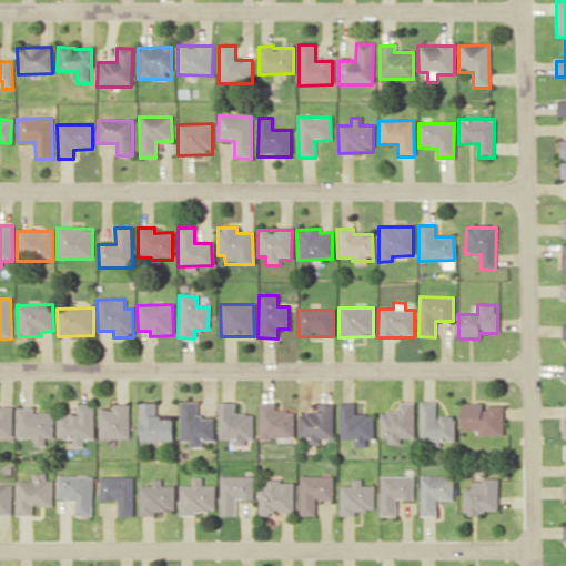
[(454,417),(435,417),(435,402),(418,403),(418,443),(454,442),(454,417)]
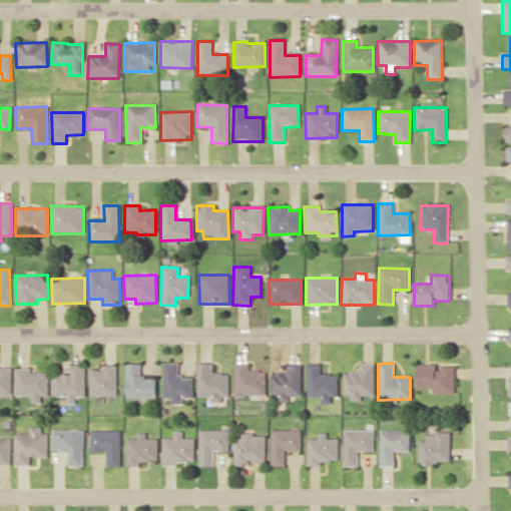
[(125,399),(155,398),(155,378),(140,378),(139,364),(124,365),(125,399)]
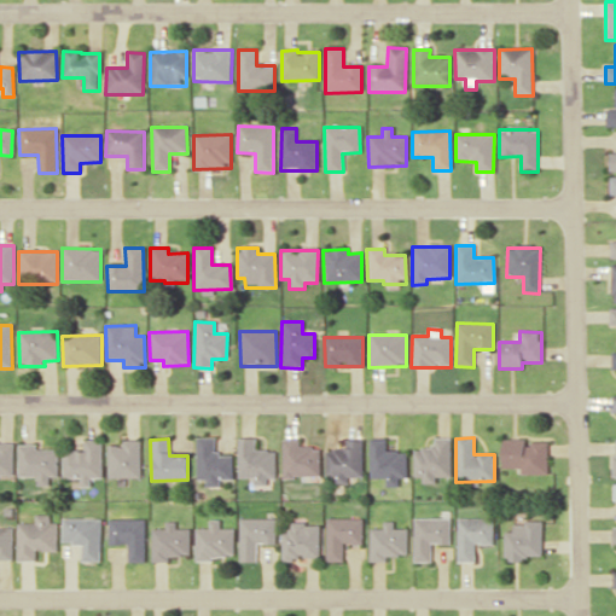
[(196,480),(205,481),(205,488),(219,488),(219,481),(232,481),(232,455),(214,455),(215,439),(196,439),(196,480)]
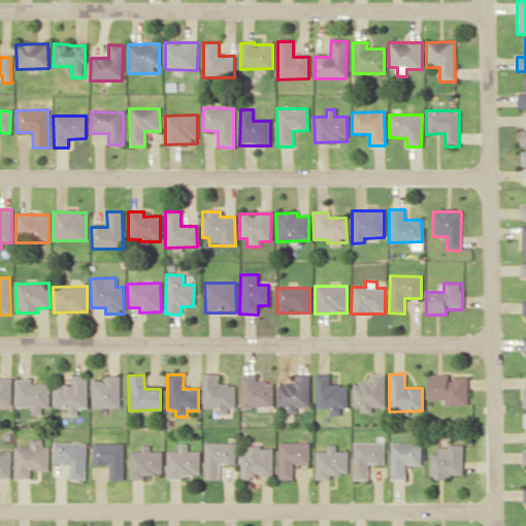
[(218,374),(202,374),(202,408),(216,409),(215,415),(227,416),(227,408),(234,408),(235,386),(217,385),(218,374)]
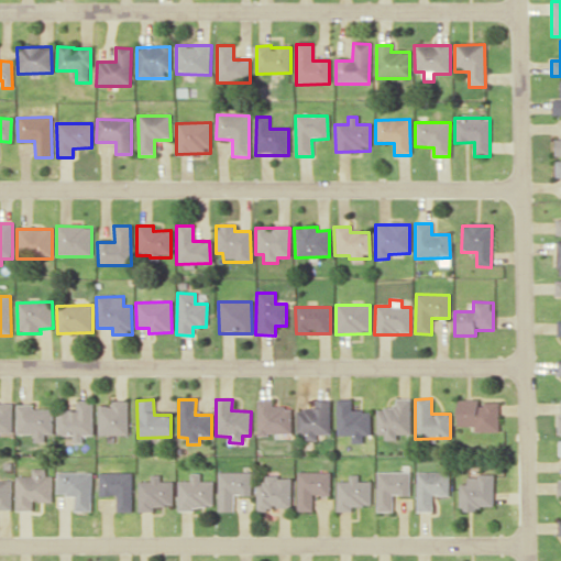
[(336,437),(350,436),(350,444),(362,443),(362,437),(370,437),(370,411),(351,413),(351,399),(334,400),(336,437)]
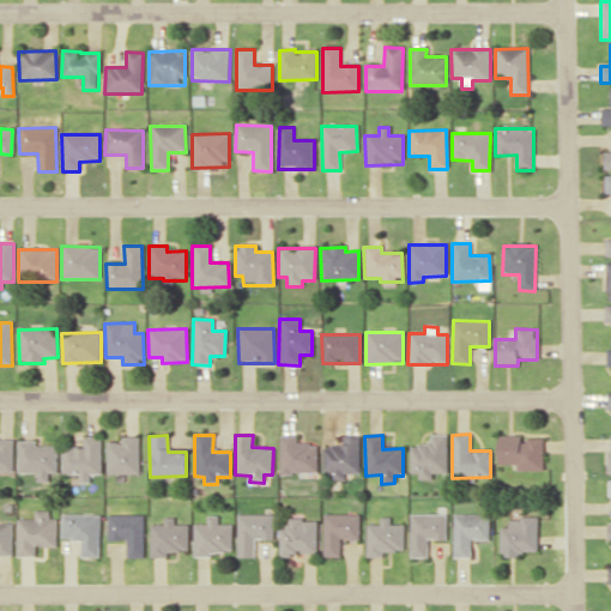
[(447,473),(446,435),(429,435),(429,445),(409,446),(410,478),(431,478),(431,475),(447,473)]
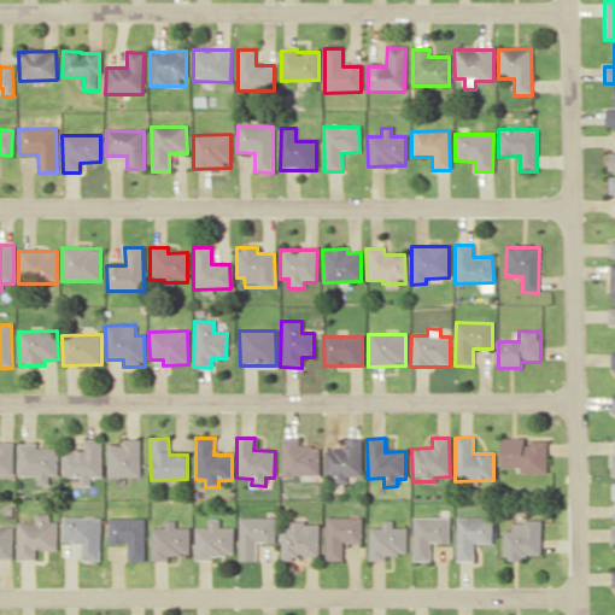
[(106,445),(106,479),(140,478),(139,439),(121,440),(121,445),(106,445)]
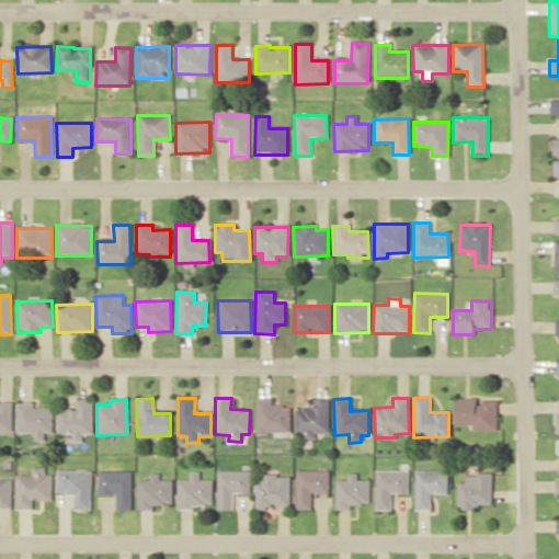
[(289,407),(270,407),(270,399),(254,399),(255,434),(289,434),(289,407)]
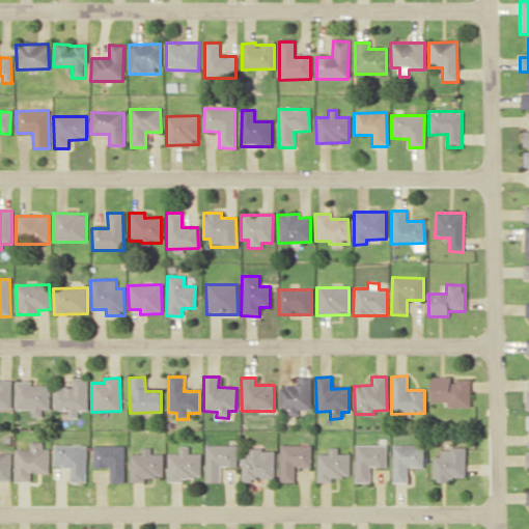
[(470,409),(470,380),(452,380),(452,379),(430,378),(430,402),(446,404),(446,408),(470,409)]
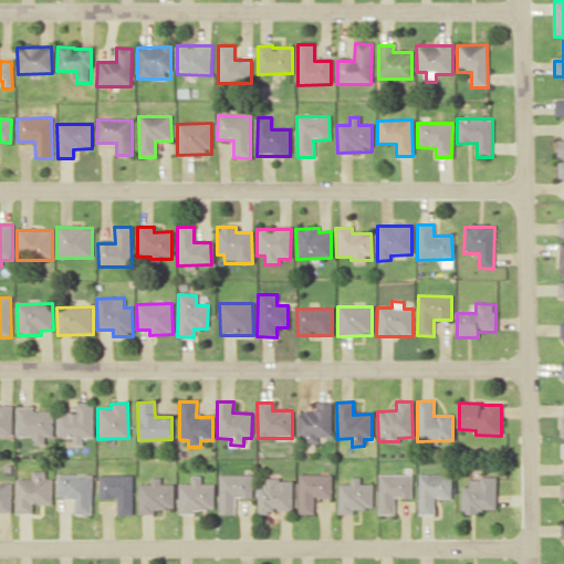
[(56,414),(56,439),(72,438),(72,447),(82,446),(82,439),(93,438),(92,404),(75,404),(75,414),(56,414)]
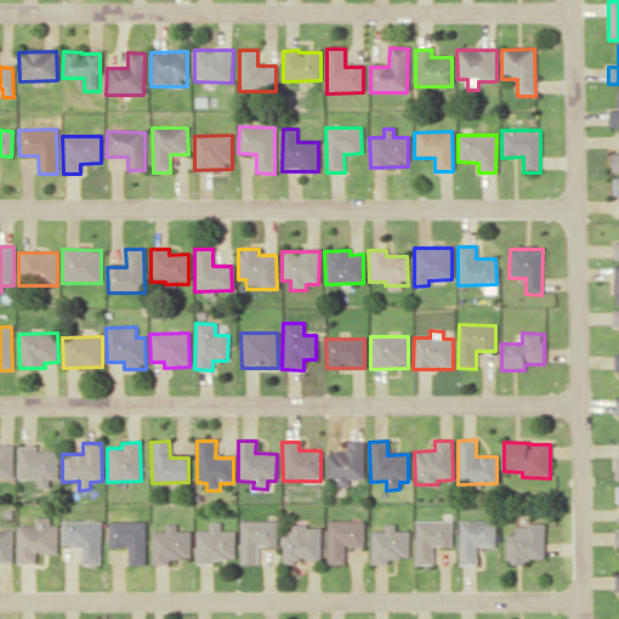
[(325,480),(334,480),(334,487),(347,487),(347,481),(363,481),(364,443),(346,443),(346,453),(325,453),(325,480)]
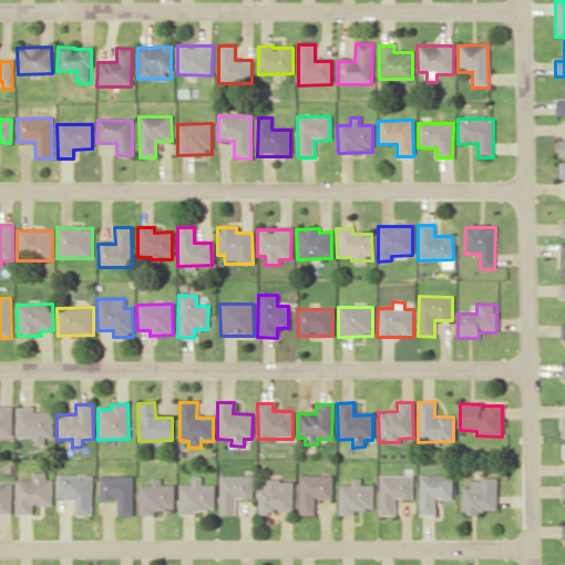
[(0,437),(12,438),(12,407),(0,407),(0,437)]
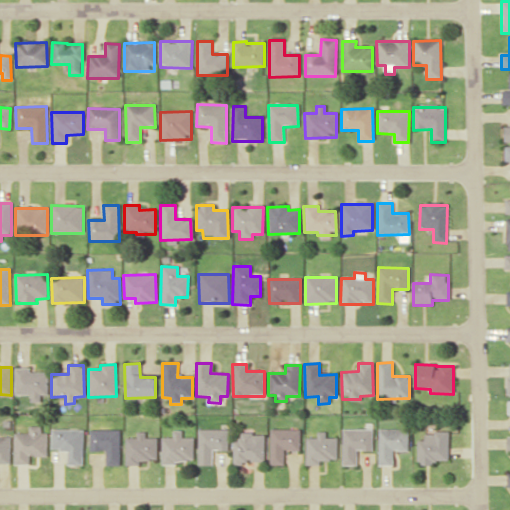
[(47,373),(29,373),(29,369),(15,369),(15,395),(30,396),(30,403),(40,403),(40,396),(47,396),(47,373)]
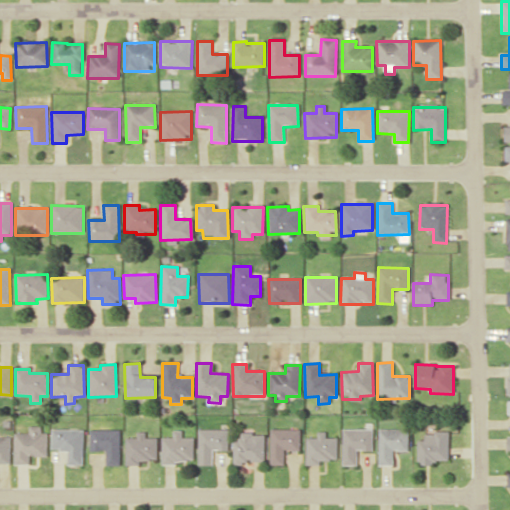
[(47,457),(46,434),(41,434),(40,427),(28,427),(28,434),(14,434),(15,466),(30,465),(29,457),(47,457)]
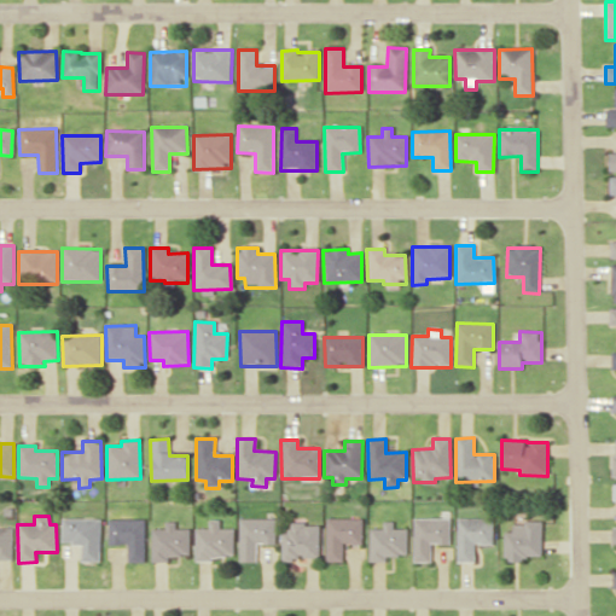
[(325,562),(342,563),(343,545),(361,545),(362,519),(325,518),(325,562)]
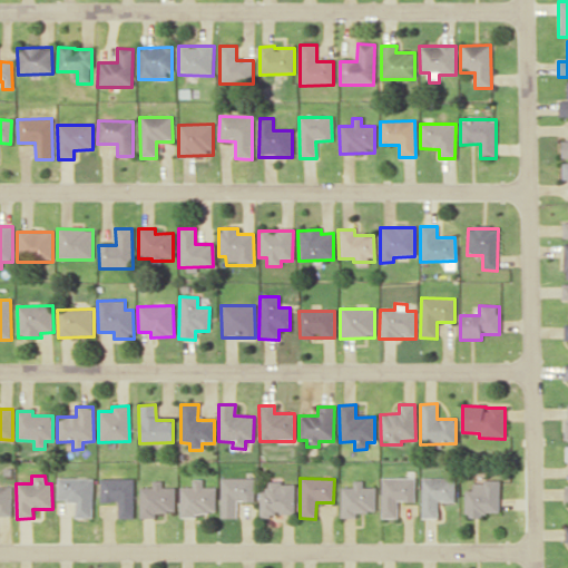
[(91,519),(92,480),(57,479),(57,502),(75,502),(75,519),(91,519)]
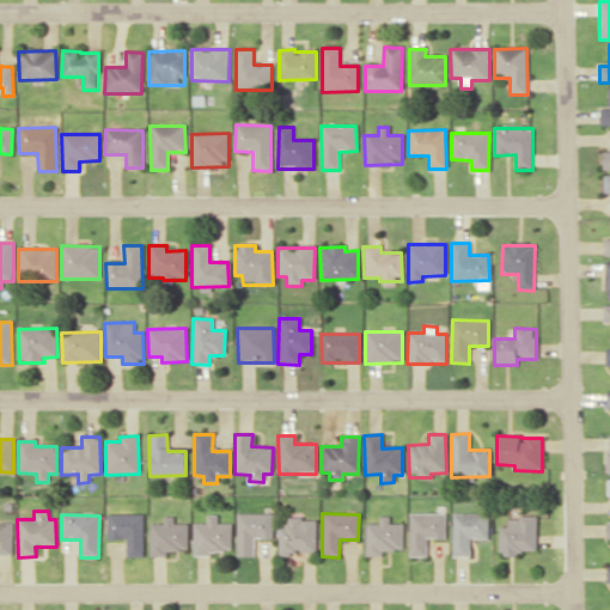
[(142,514),(107,516),(107,540),(124,540),(126,557),(142,557),(142,514)]
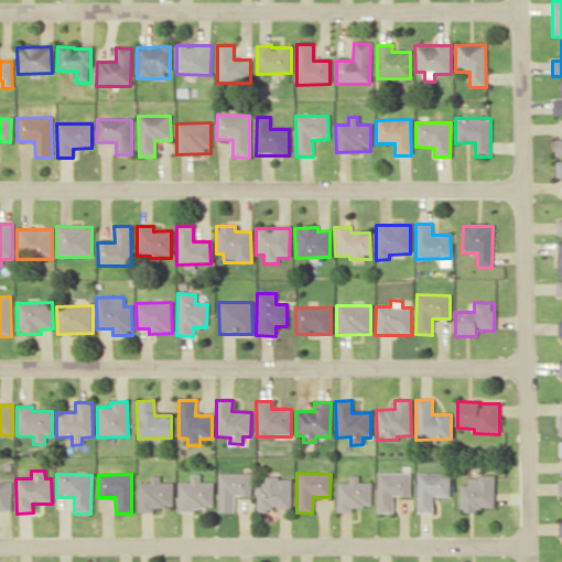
[(217,474),(217,514),(234,514),(234,497),(250,497),(250,474),(217,474)]
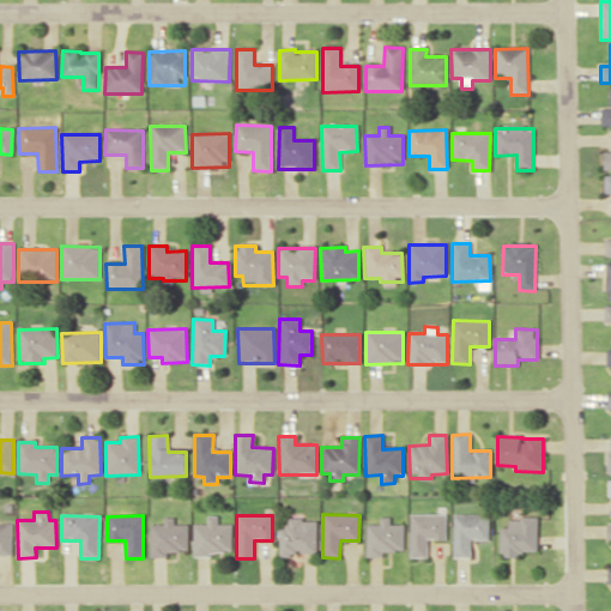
[(409,515),(409,558),(427,558),(427,540),(446,542),(446,515),(409,515)]
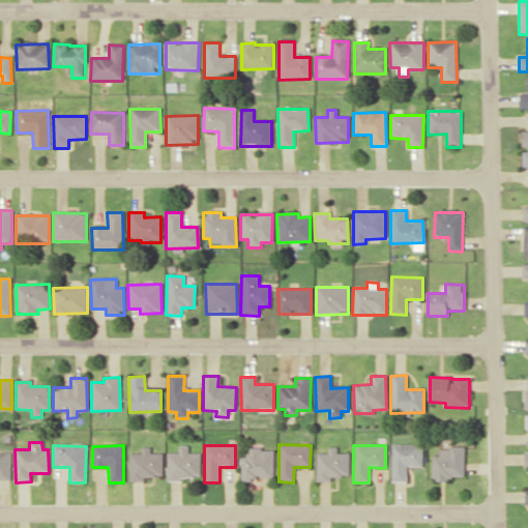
[(390,445),(390,482),(406,482),(407,468),(422,468),(423,445),(390,445)]
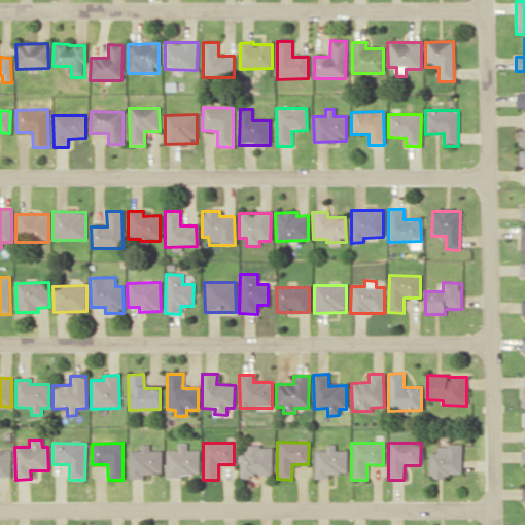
[(165,451),(166,477),(199,476),(198,451),(186,451),(186,444),(177,444),(177,451),(165,451)]
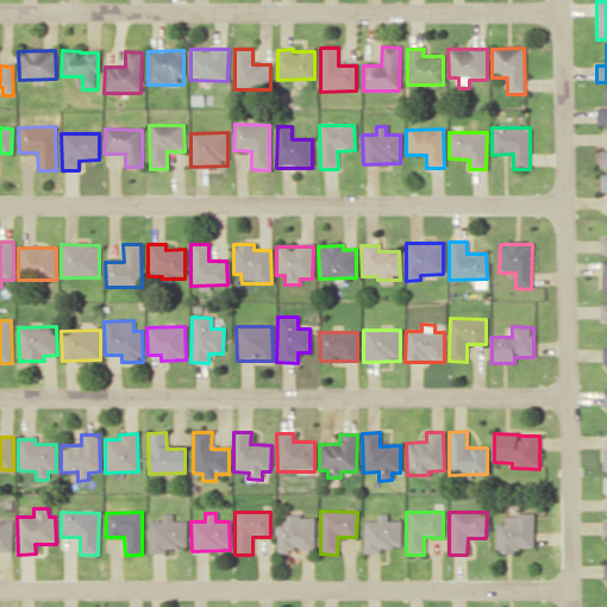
[(148,523),(149,555),(166,555),(166,549),(186,548),(185,521),(171,521),(171,514),(162,514),(162,521),(148,523)]
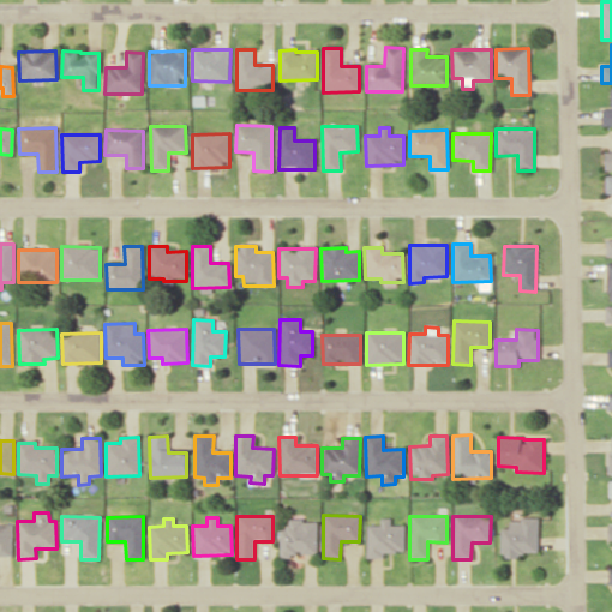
[(366,559),(383,559),(383,553),(403,553),(403,526),(390,527),(390,519),(379,520),(379,526),(366,526),(366,559)]
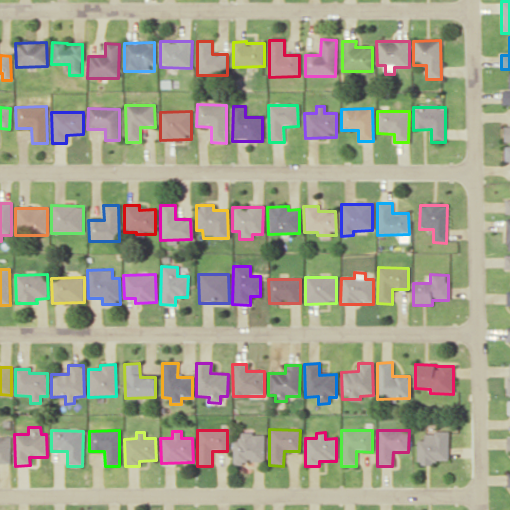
[(417,441),(416,465),(435,465),(435,461),(448,461),(449,432),(433,432),(433,435),(424,435),(424,441),(417,441)]
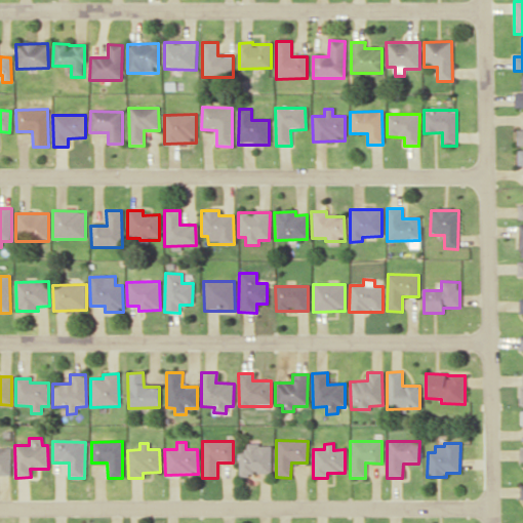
[(238,478),(252,478),(252,475),(271,474),(271,445),(246,445),(246,453),(238,453),(238,478)]
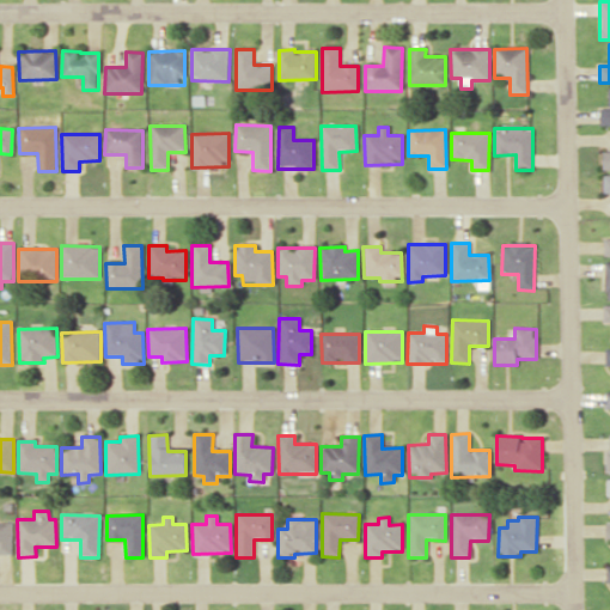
[(0,555),(12,555),(12,524),(0,523),(0,555)]
